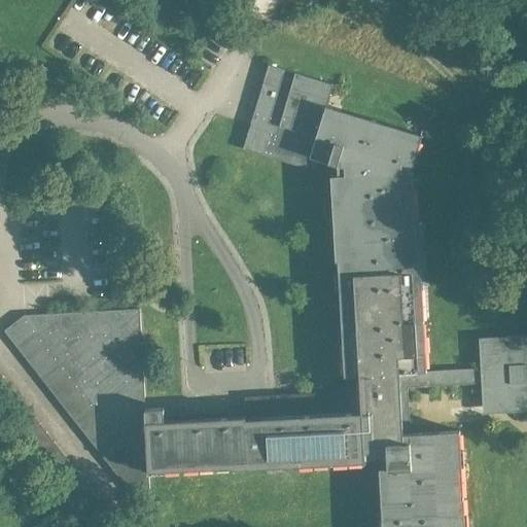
[(151,498),(149,469),(231,465),(231,468),(366,461),(366,457),(387,456),(388,467),(380,467),(382,526),(464,526),(460,430),(410,433),(408,387),(482,383),(482,386),(511,411),(526,410),(526,335),(506,337),(481,365),(481,370),(426,372),(419,237),(416,237),(412,165),(422,135),(326,106),(334,83),(269,65),(243,148),(308,168),(311,155),(338,164),(338,174),(331,175),(336,261),(339,261),(345,376),(360,375),(362,412),(246,418),(246,415),(165,420),(165,408),(146,409),(145,396),(140,308),(26,314),(32,322),(38,330),(45,339),(53,348),(59,355),(64,362),(70,370),(75,377),(82,384),(89,392),(95,400),(101,409),(108,418),(116,426),(124,435),(130,444),(138,454),(145,463),(124,481),(138,499),(151,498)]
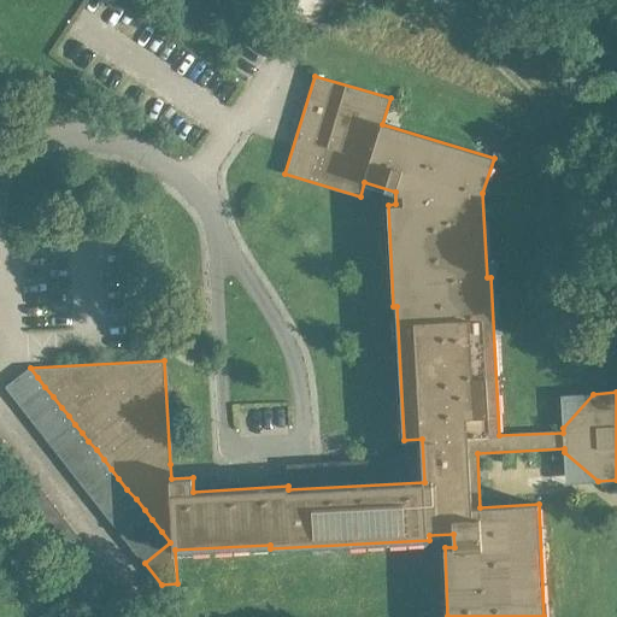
[(13,397),(37,377),(30,368),(28,368),(5,386),(13,397)]
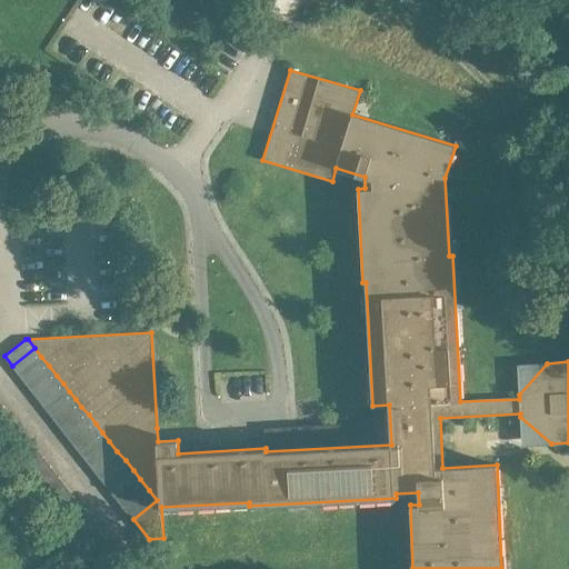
[(19,373),(41,357),(35,348),(12,366),(19,373)]
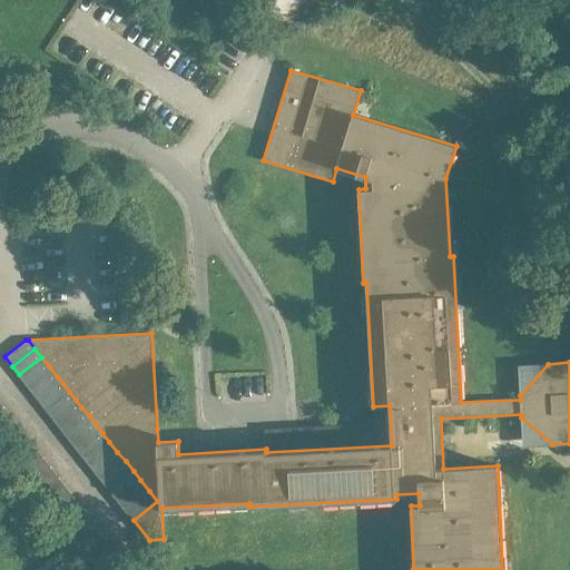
[(26,383),(49,366),(41,357),(19,374),(26,383)]
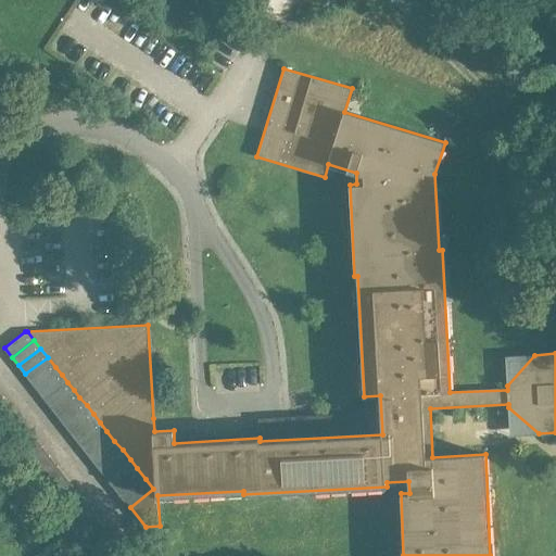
[(33,383),(55,367),(48,357),(25,374),(33,383)]
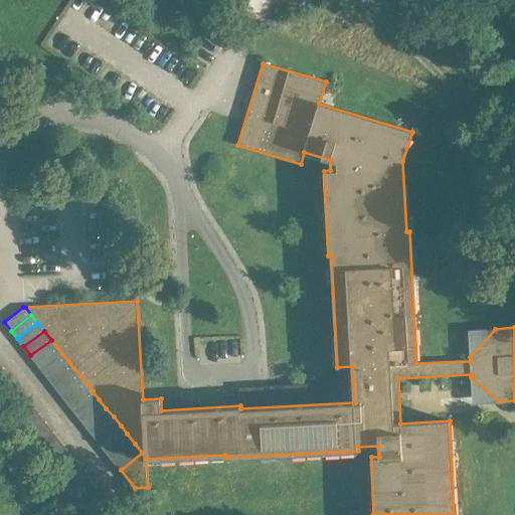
[(36,362),(57,347),(51,340),(30,355),(36,362)]
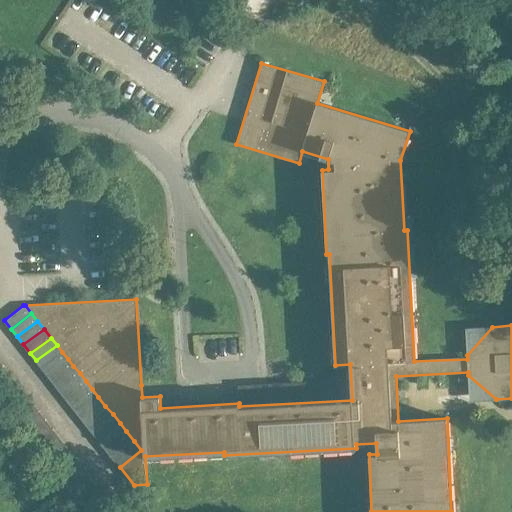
[(41,366),(62,352),(57,345),(36,360),(41,366)]
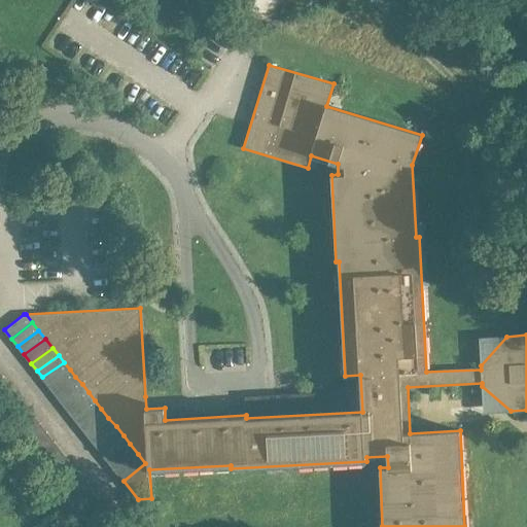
[(48,385),(70,370),(64,362),(42,377),(48,385)]
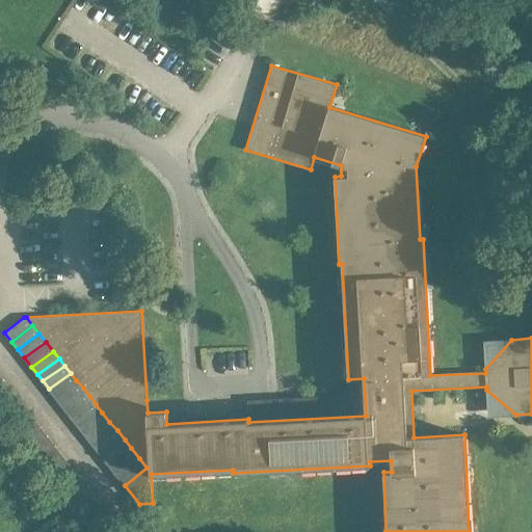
[(55,396),(76,380),(71,373),(49,389),(55,396)]
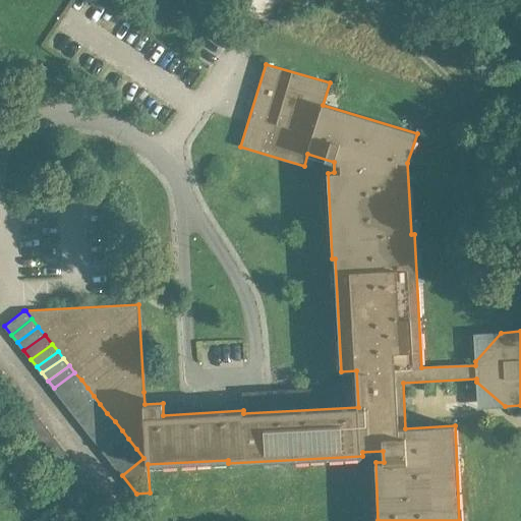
[(2,370),(0,371),(0,386),(9,380),(2,370)]
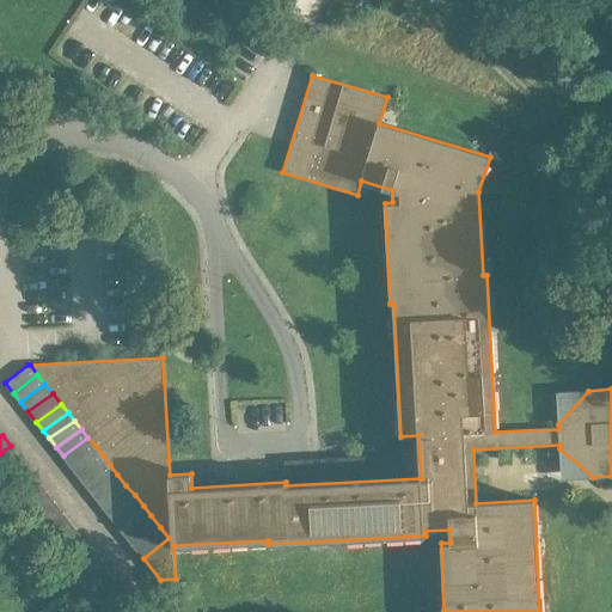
[(71,465),(96,446),(87,438),(63,456),(71,465)]
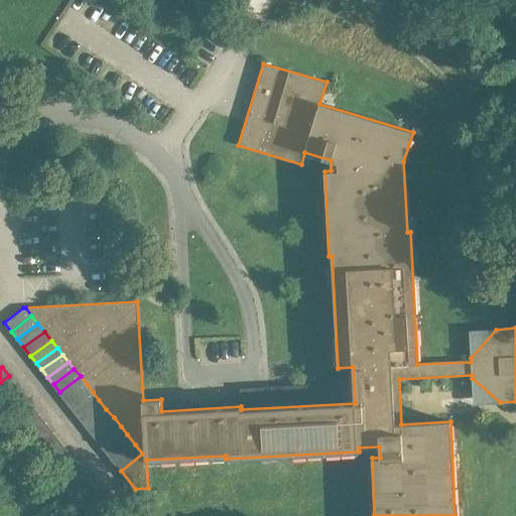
[(9,376),(0,382),(0,396),(16,385),(9,376)]
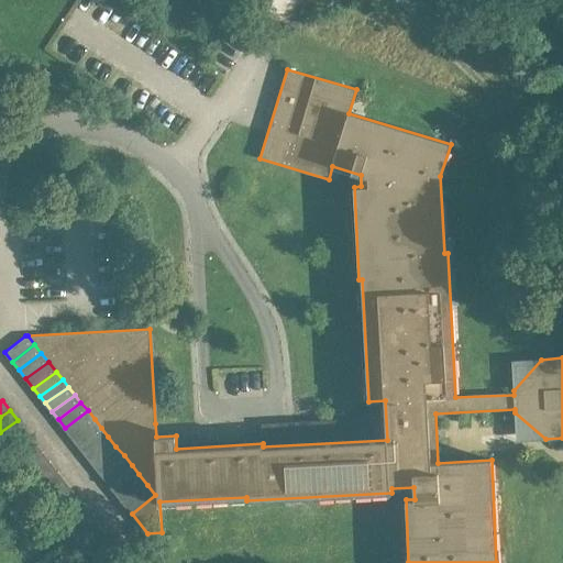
[(70,437),(95,419),(88,410),(65,428),(70,437)]
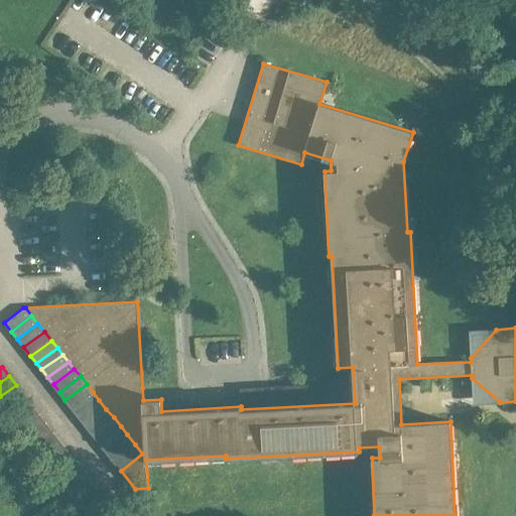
[(72,408),(93,392),(87,384),(65,400),(72,408)]
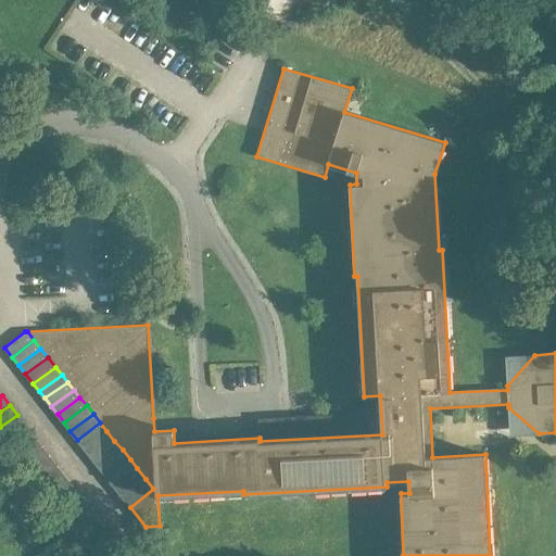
[(17,415),(0,427),(0,434),(3,440),(25,425),(17,415)]
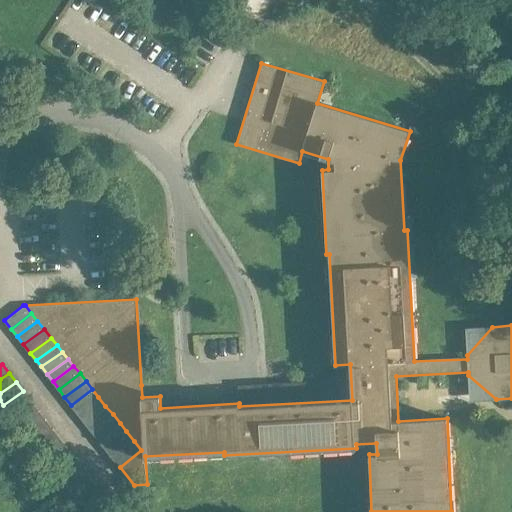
[(77,413),(98,397),(92,389),(71,405),(77,413)]
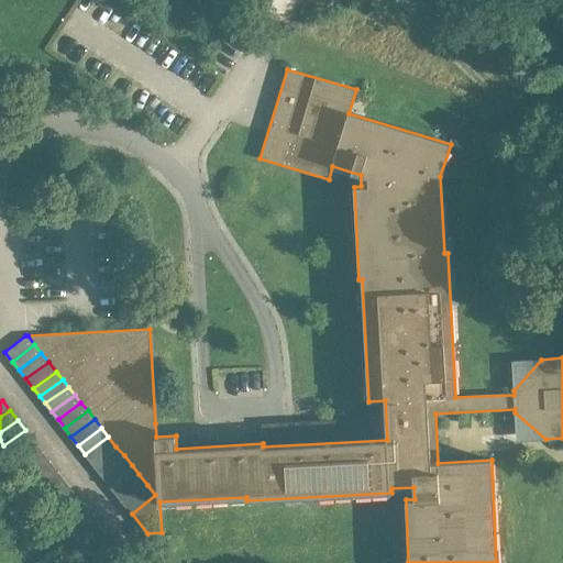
[(25,430),(3,445),(11,454),(33,439),(25,430)]
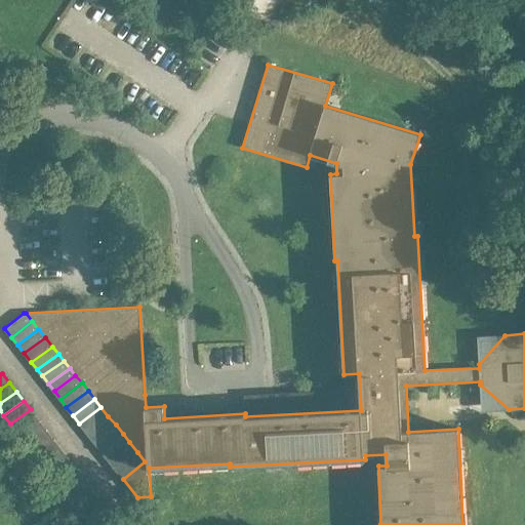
[(85,432),(108,416),(101,407),(79,423),(85,432)]
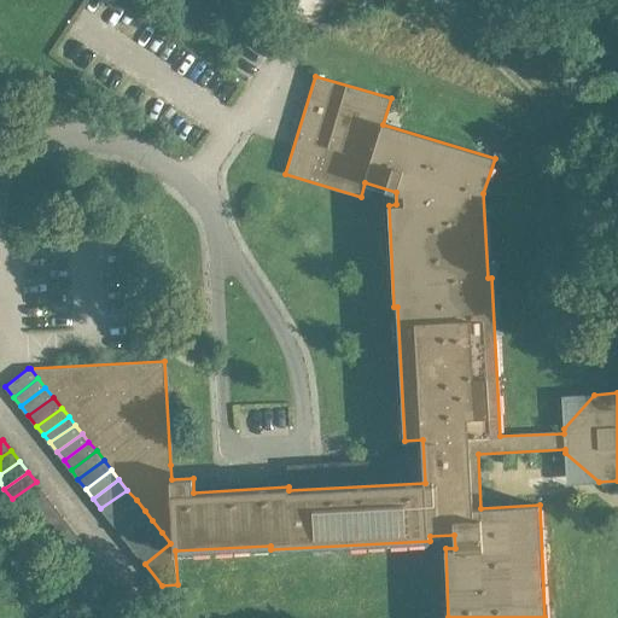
[(36,482),(12,499),(21,509),(45,493),(36,482)]
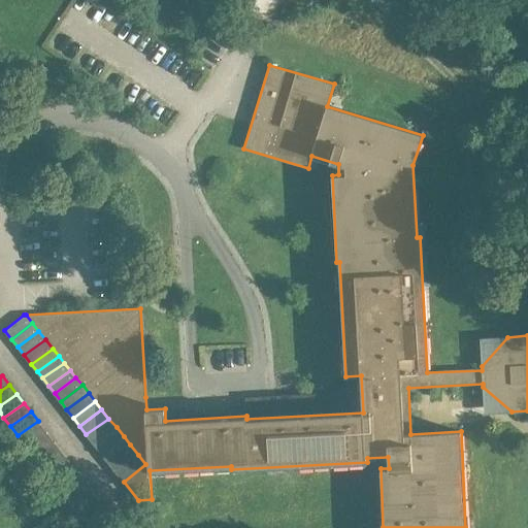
[(93,443),(117,427),(108,419),(86,434),(93,443)]
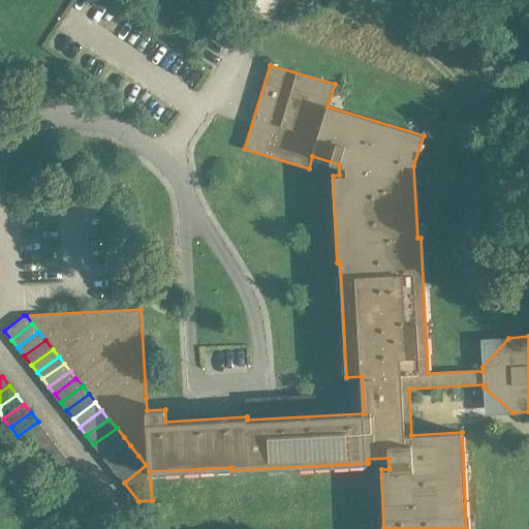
[(38,422),(18,436),(26,446),(47,432),(38,422)]
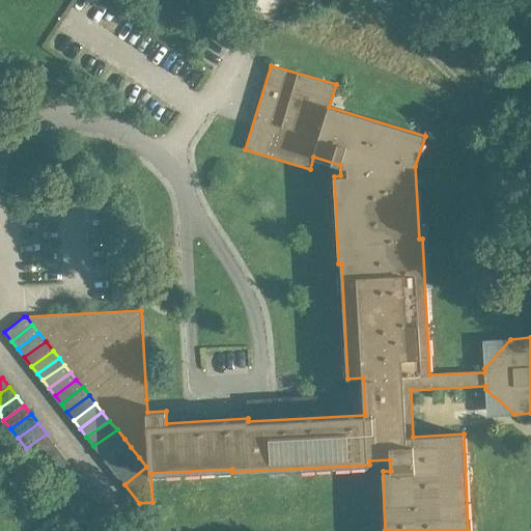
[(117,429),(93,446),(102,455),(124,439),(117,429)]
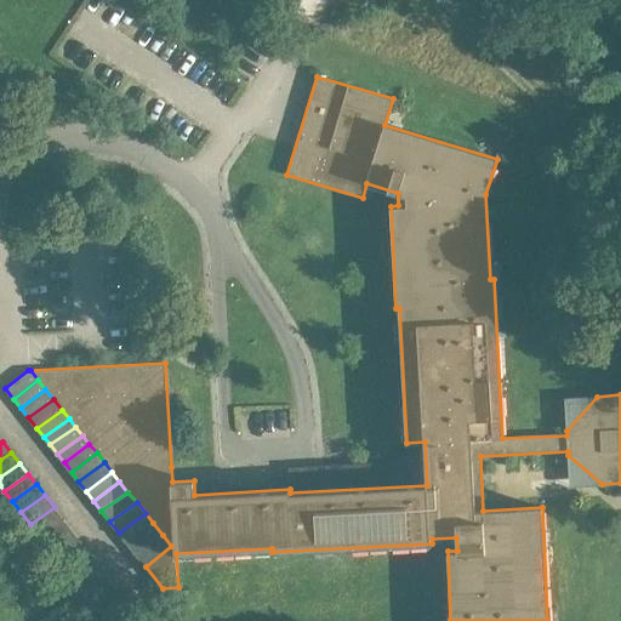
[(55,507),(30,524),(40,536),(64,519),(55,507)]
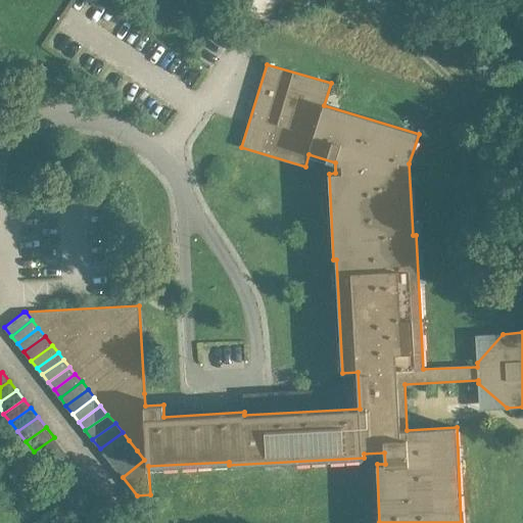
[(123,432),(100,448),(107,458),(129,440),(123,432)]
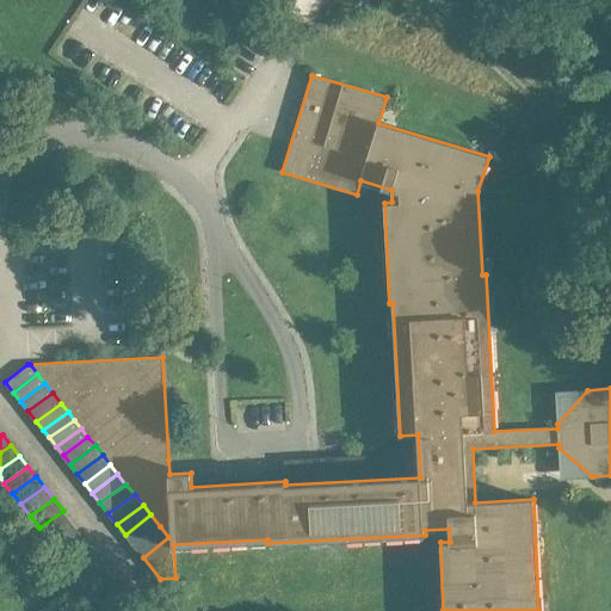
[(63,511),(39,528),(49,539),(73,523),(63,511)]
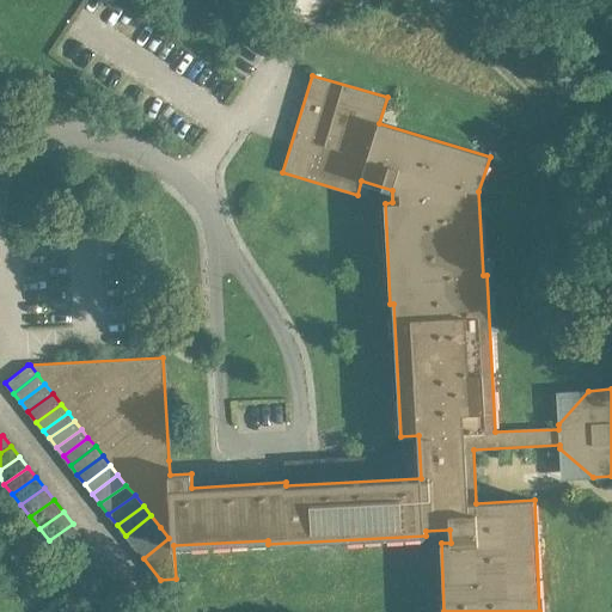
[(134,546),(160,527),(151,515),(126,536),(134,546)]
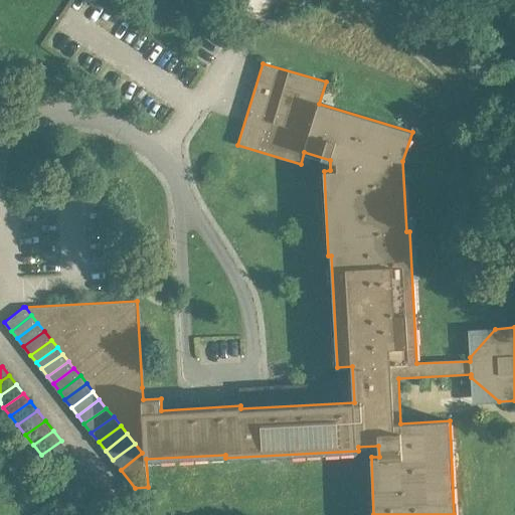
[(61,441),(41,455),(48,464),(68,450),(61,441)]
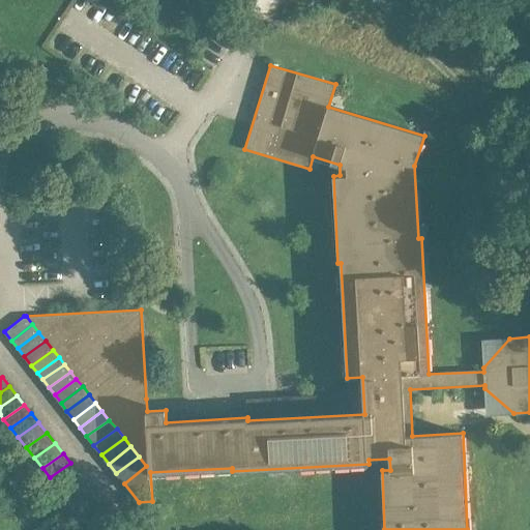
[(146,466),(139,457),(116,473),(124,483),(146,466)]
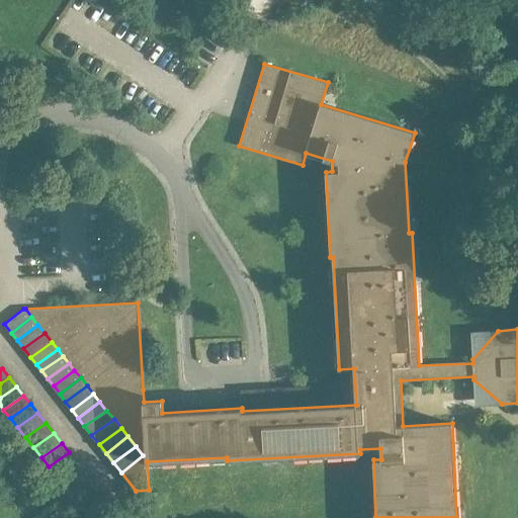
[(69,452),(49,466),(58,478),(78,463),(69,452)]
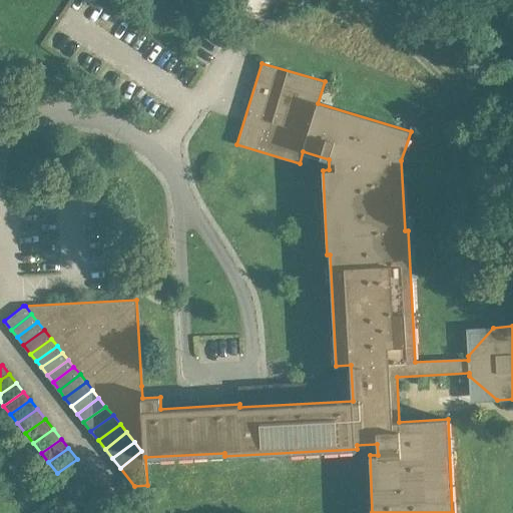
[(77,459),(57,473),(65,484),(85,469),(77,459)]
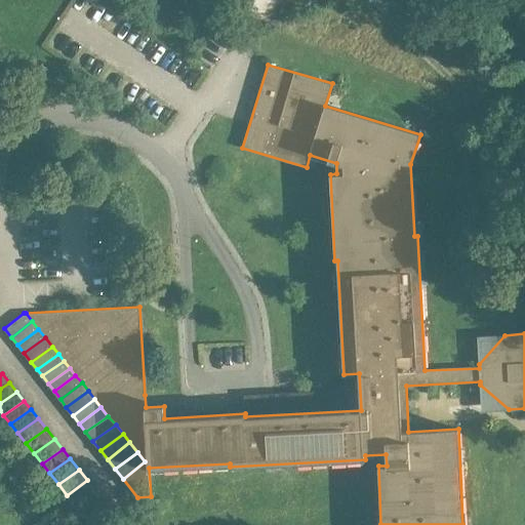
[(87,480),(67,495),(75,506),(95,490),(87,480)]
